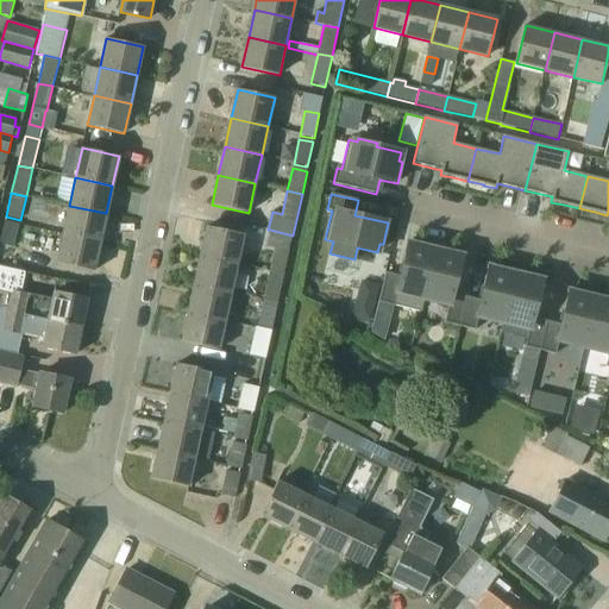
[(69,206),(63,234),(100,242),(106,213),(69,206)]
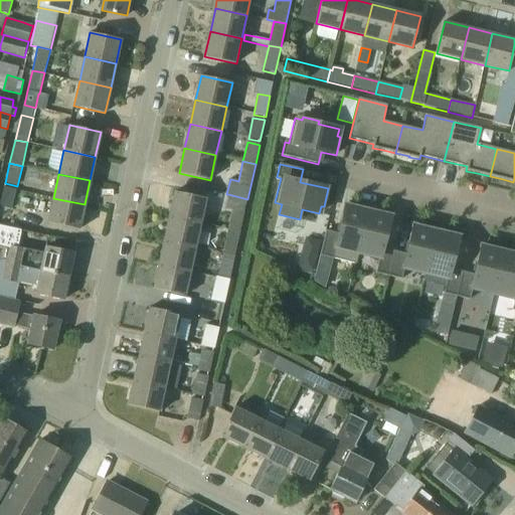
[(0,203),(0,225),(17,229),(21,212),(11,209),(16,189),(4,186),(0,203)]
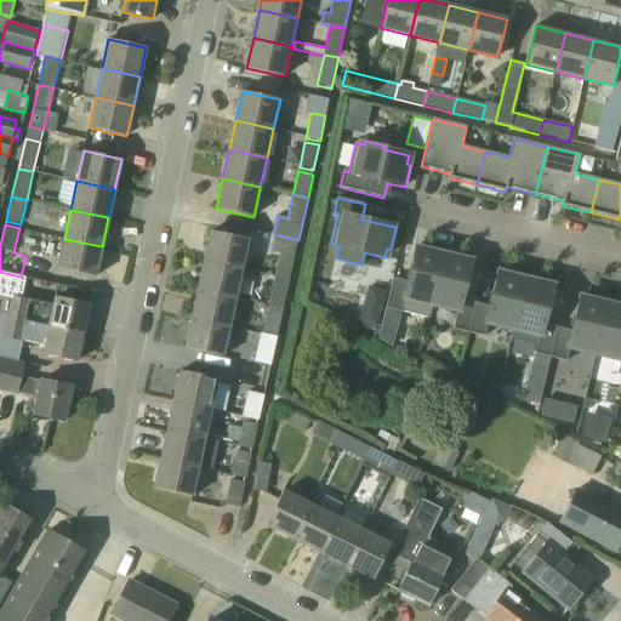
[(211,232),(204,261),(241,269),(248,239),(211,232)]
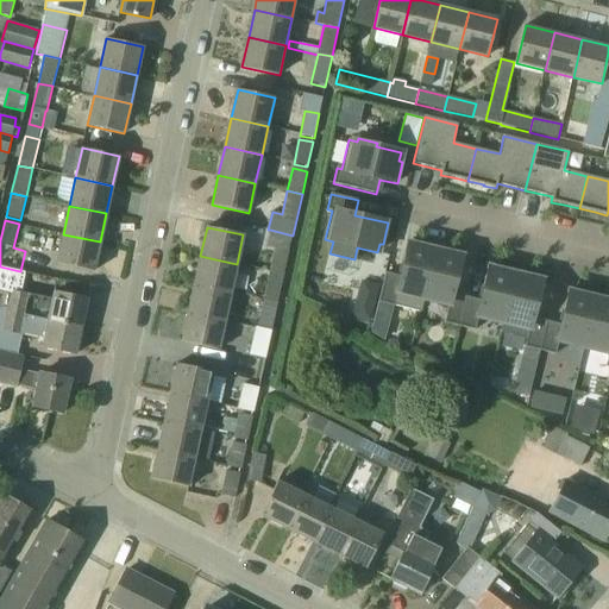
[(275,249),(269,271),(284,274),(293,236),(270,230),(267,246),(275,249)]
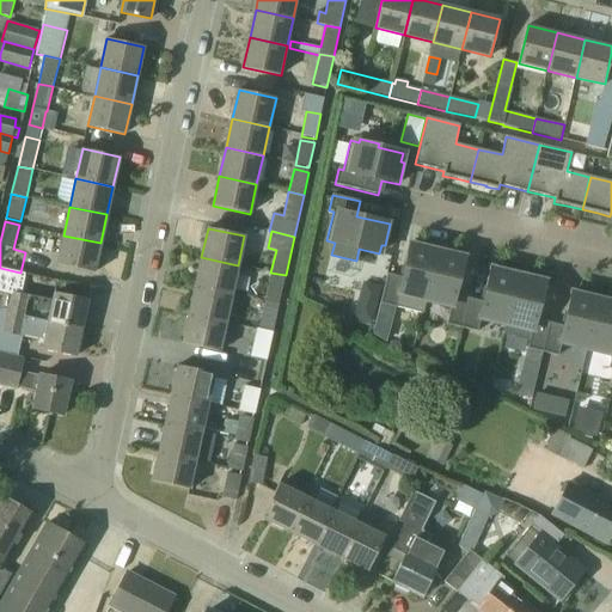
[(95,273),(101,243),(63,236),(57,264),(95,273)]
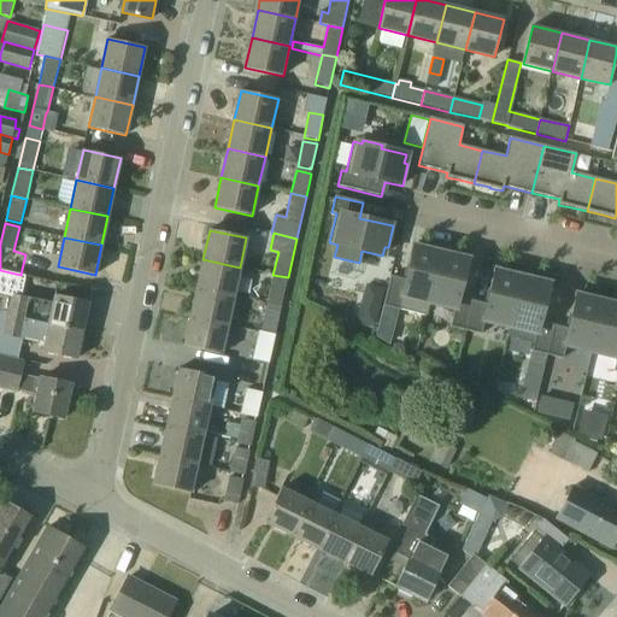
[(400,310),(425,316),(440,254),(435,253),(436,250),(415,245),(406,281),(391,277),(383,306),(400,310)]
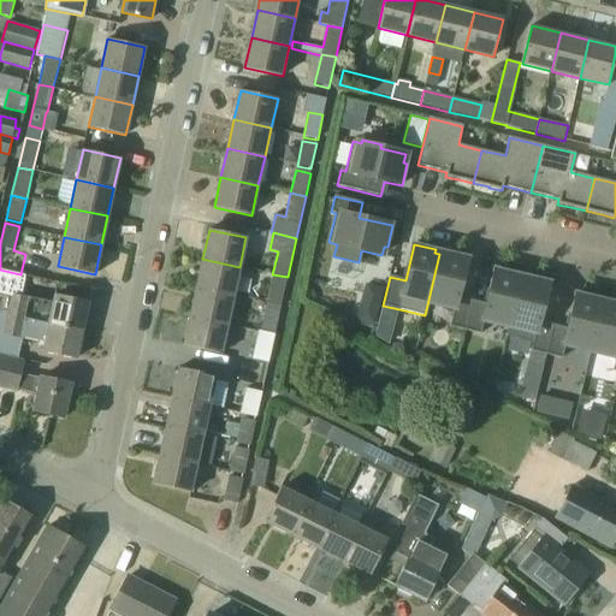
[(449,326),(465,330),(472,301),(458,297),(468,256),(446,252),(445,255),(439,254),(425,315),(426,315),(430,301),(454,307),(449,326)]
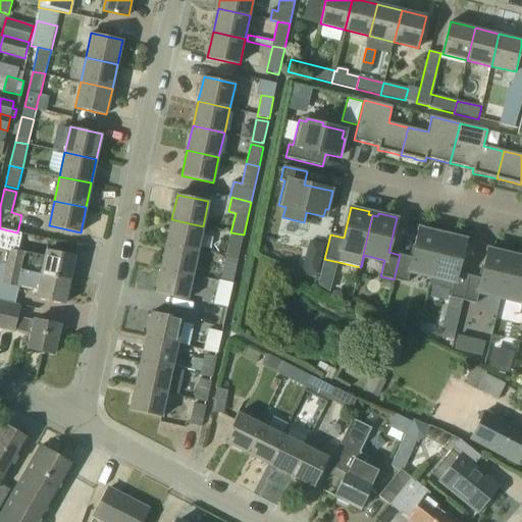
[(198,250),(203,226),(171,219),(166,244),(198,250)]
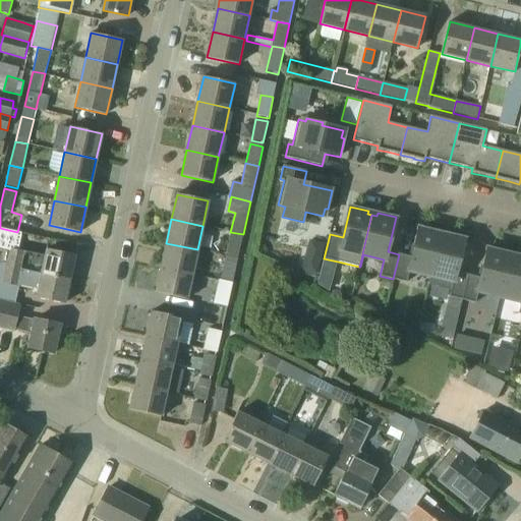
[(409,270),(431,275),(441,235),(437,234),(437,231),(418,227),(417,230),(411,257),(399,254),(393,279),(406,282),(409,270)]
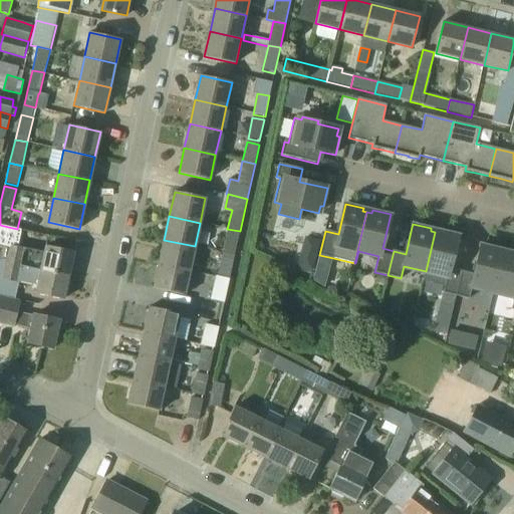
[(21,230),(17,229),(0,225),(0,260),(68,275),(73,252),(46,246),(44,253),(18,248),(21,230)]
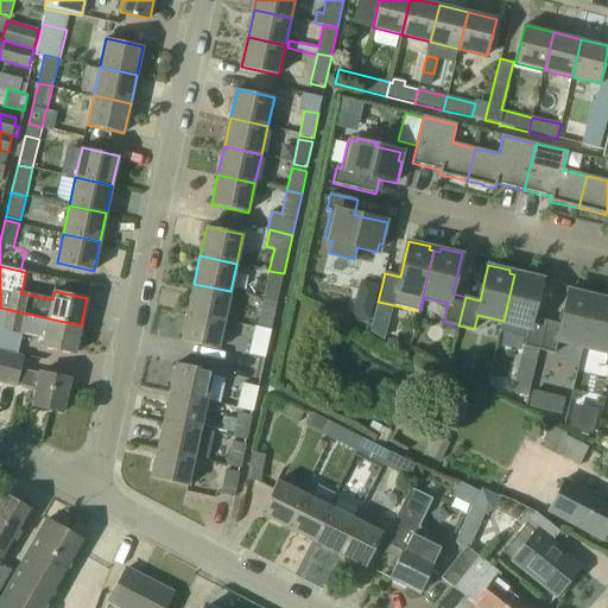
[(284,273),(268,271),(263,299),(277,303),(284,273)]
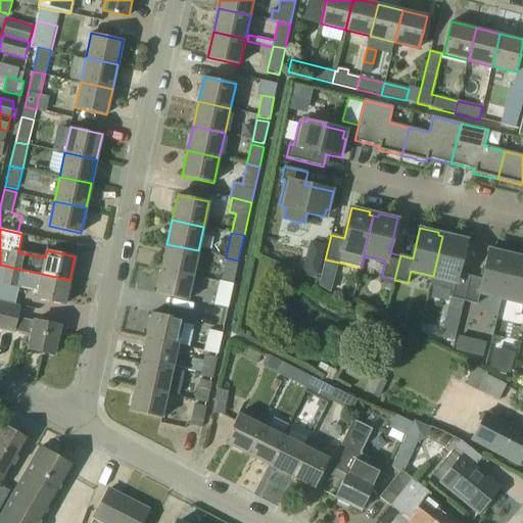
[(450,298),(464,300),(470,276),(458,273),(466,239),(447,234),(446,237),(442,236),(433,276),(455,281),(450,298)]
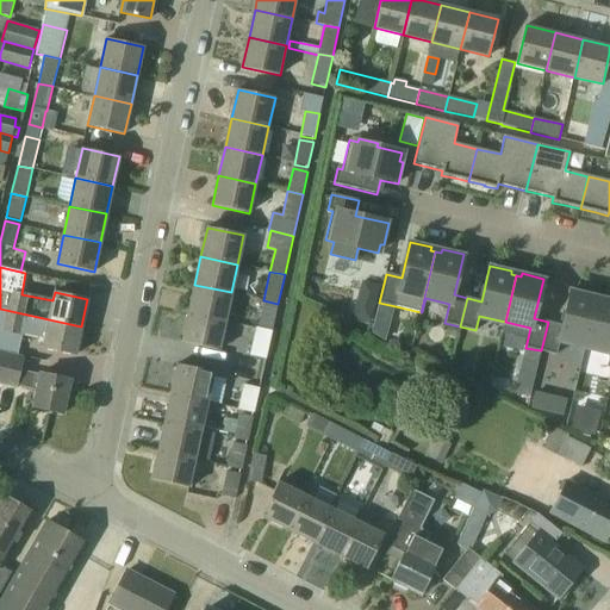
[(225,321),(231,292),(194,285),(188,313),(225,321)]
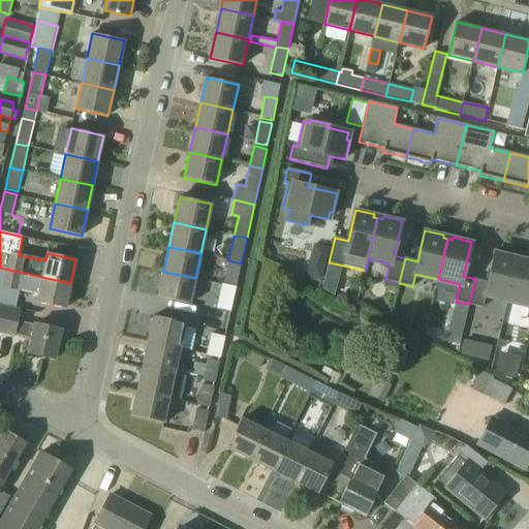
[(486,296),(507,301),(517,260),(512,259),(514,255),(495,251),(487,282),(475,279),(469,304),(483,307),(486,296)]
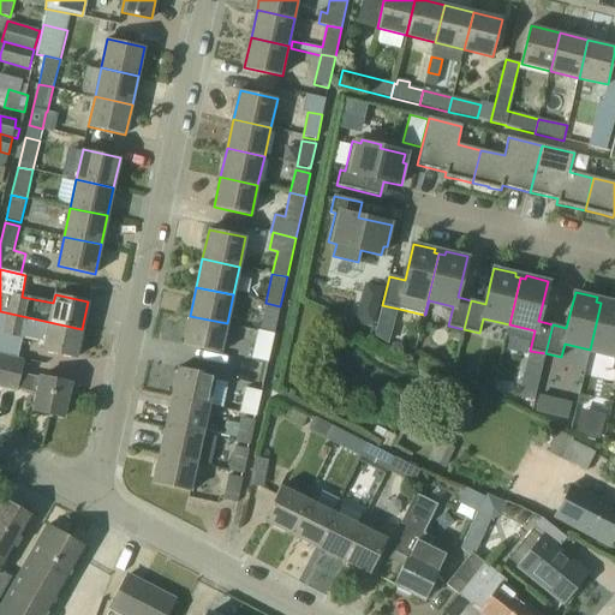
[(360,299),(353,324),(372,329),(378,304),(360,299)]
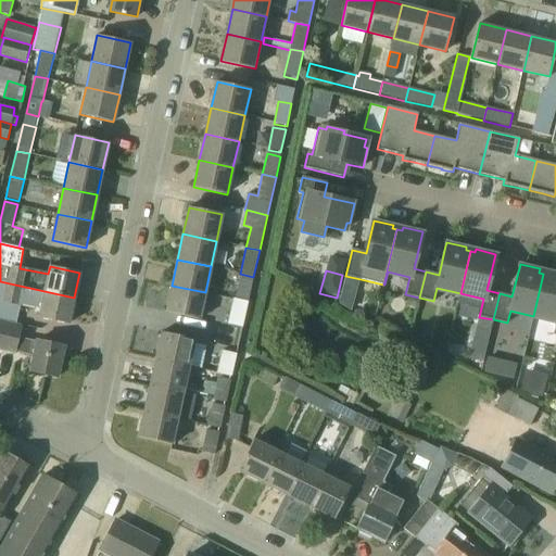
[(543,274),(533,316),(555,320),(555,333),(555,335),(555,273),(550,272),(548,275),(543,274)]
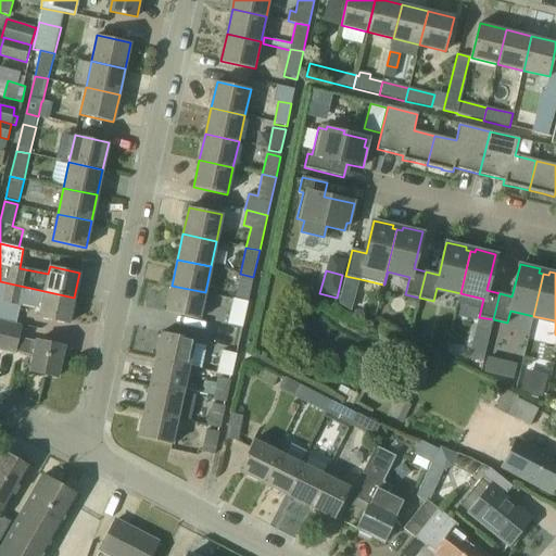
[(235,299),(248,302),(252,280),(239,277),(235,299)]
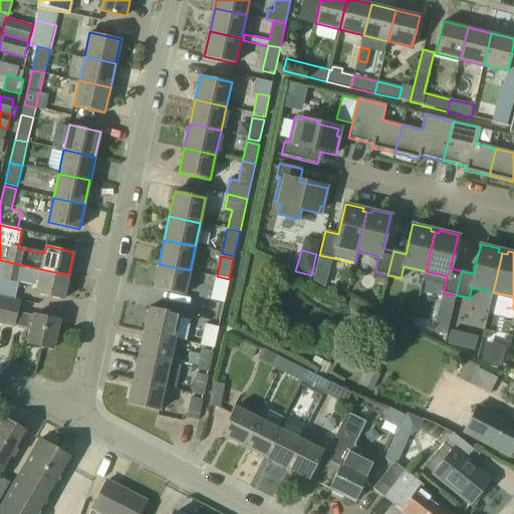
[(0,260),(0,295),(15,299),(19,282),(37,287),(36,292),(63,298),(68,275),(0,260)]
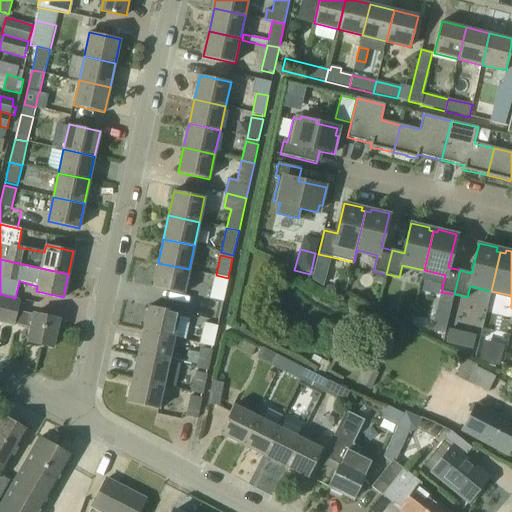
[(183,294),(189,269),(158,263),(153,287),(183,294)]
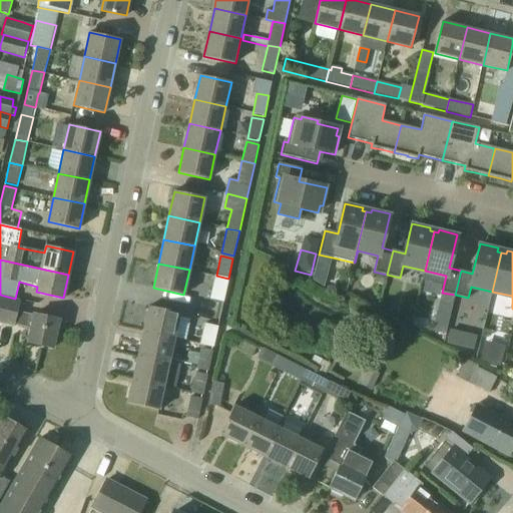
[(328,273),(316,270),(314,281),(325,288),(328,273)]
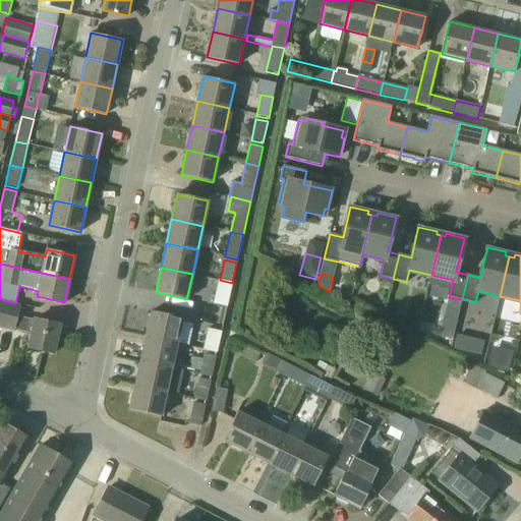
[(225,317),(232,283),(220,280),(215,303),(207,302),(205,313),(225,317)]
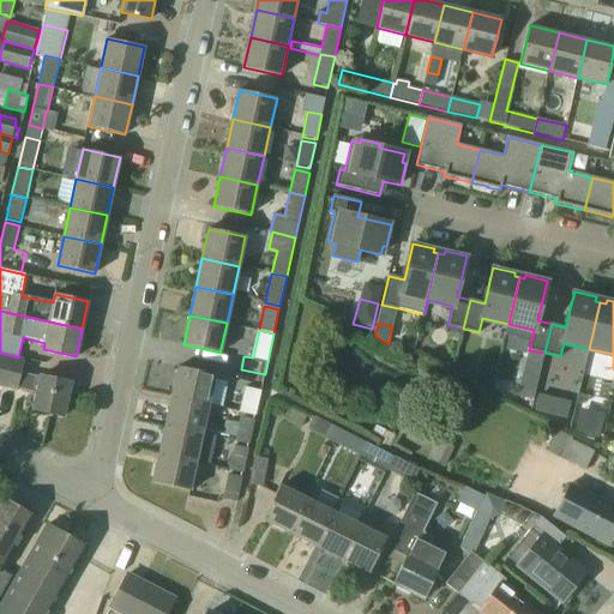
[(528,349),(525,363),(542,367),(545,353),(529,350),(528,349)]
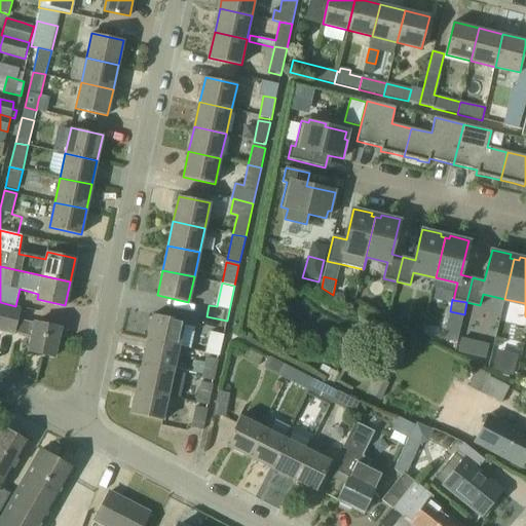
[(14,308),(15,306),(0,302),(0,331),(14,335),(15,333),(32,337),(29,351),(53,357),(60,327),(35,322),(35,323),(19,320),(21,309),(14,308)]
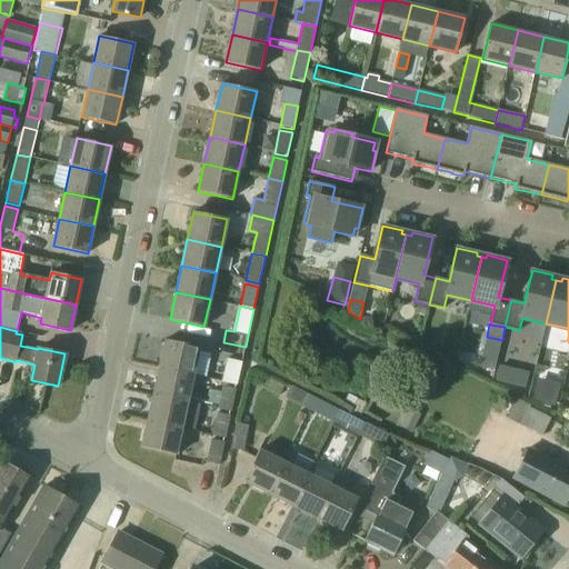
[(165,339),(159,367),(193,375),(199,347),(165,339)]
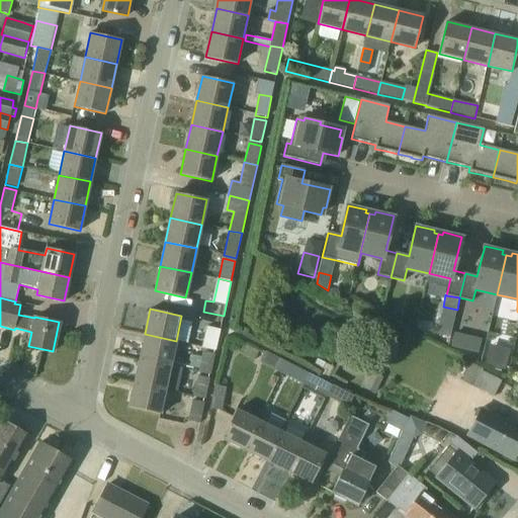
[(224,316),(203,312),(199,327),(207,329),(203,349),(216,351),(224,316)]
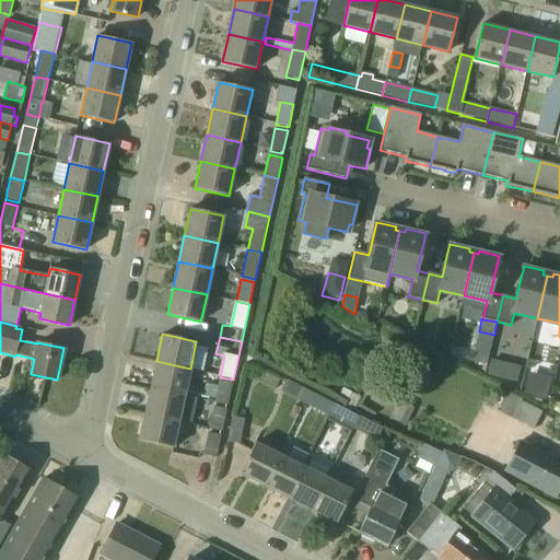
[(493,358),(489,372),(518,380),(522,364),(493,358)]
